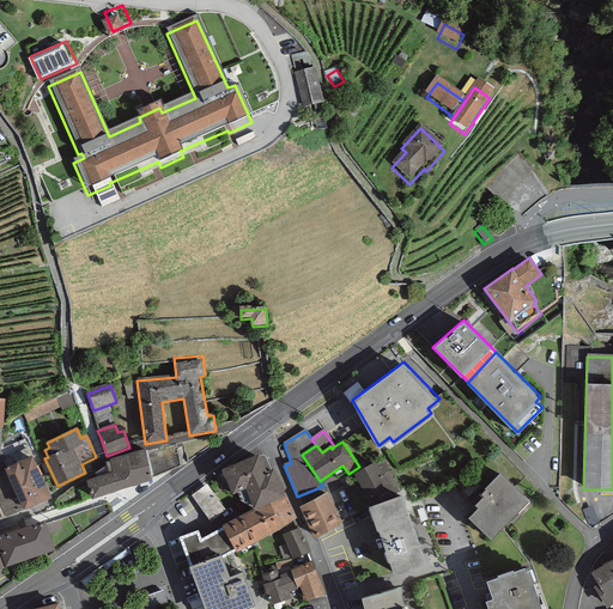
[(114,470),(119,489),(153,480),(146,455),(144,449),(110,458),(114,470)]
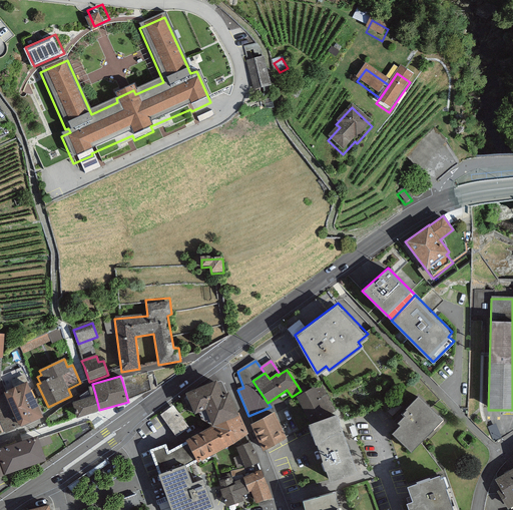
[(147,376),(122,381),(128,402),(151,392),(147,376)]
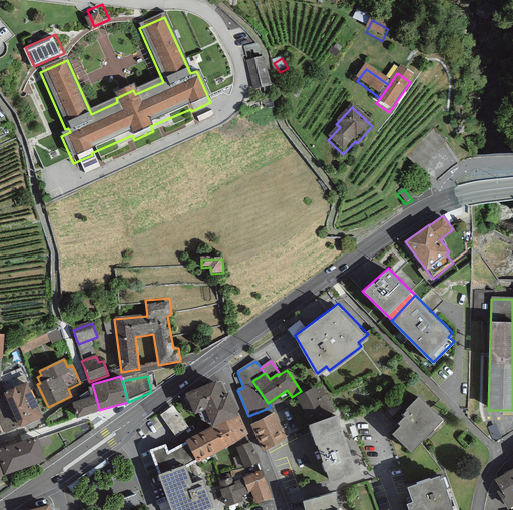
[(223,393),(216,377),(185,392),(194,413),(198,411),(202,419),(209,423),(211,422),(212,423),(239,413),(228,391),(223,393)]
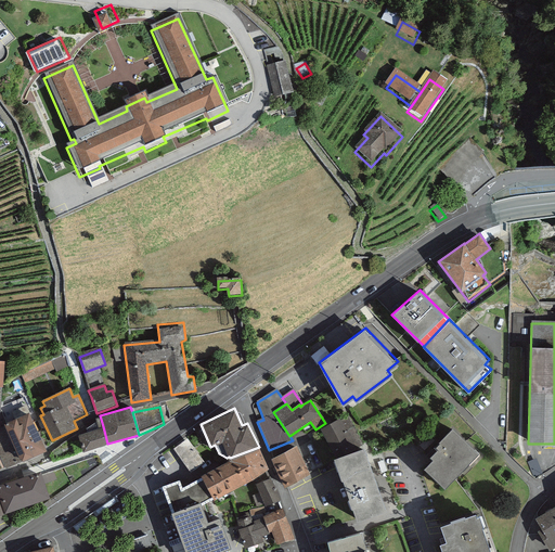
[(29,412),(4,423),(7,426),(0,427),(0,431),(0,457),(5,470),(23,461),(47,449),(29,412)]
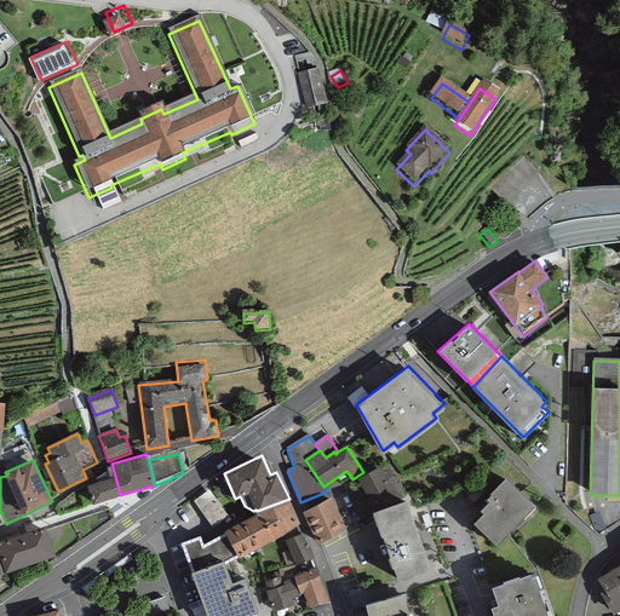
[(359,479),(373,508),(396,499),(379,468),(359,479)]
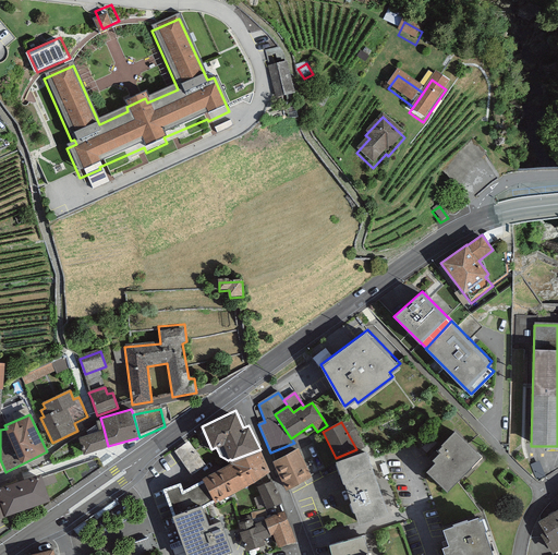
[(482,453),(455,427),(437,447),(440,450),(433,458),(435,460),(426,470),(447,490),(482,453)]
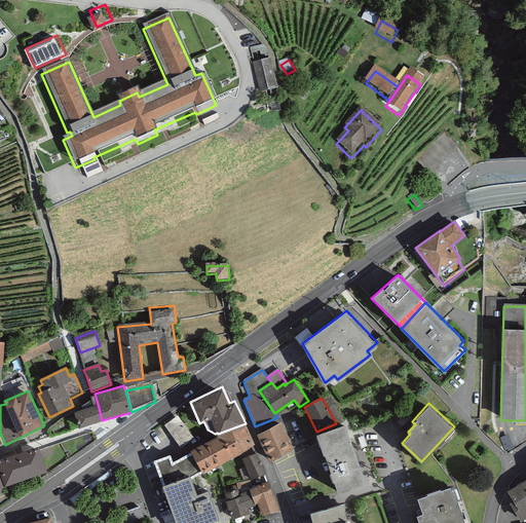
[(102,420),(98,404),(74,412),(79,427),(102,420)]
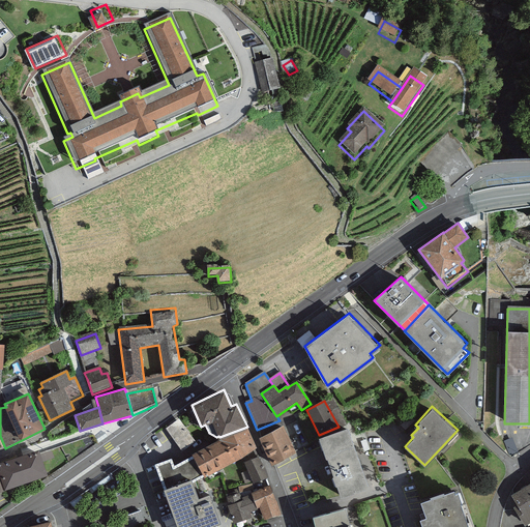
[(166,431),(182,454),(196,443),(179,420),(166,431)]
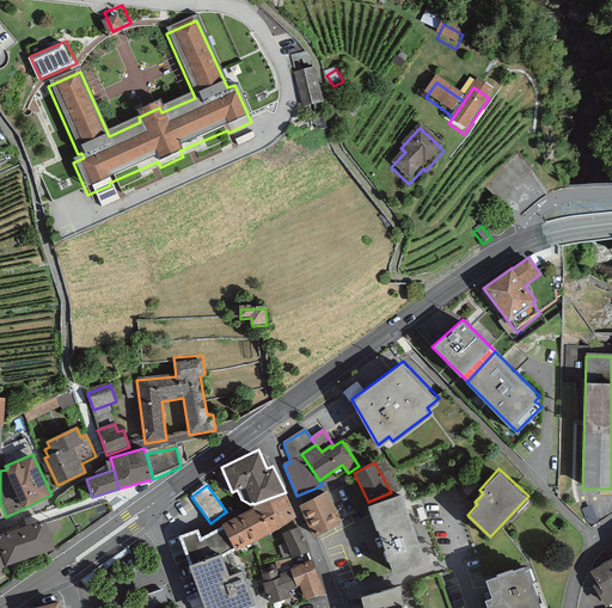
[(402,491),(368,503),(371,508),(367,509),(372,521),(374,520),(386,551),(383,552),(386,562),(390,560),(393,572),(426,560),(402,491)]
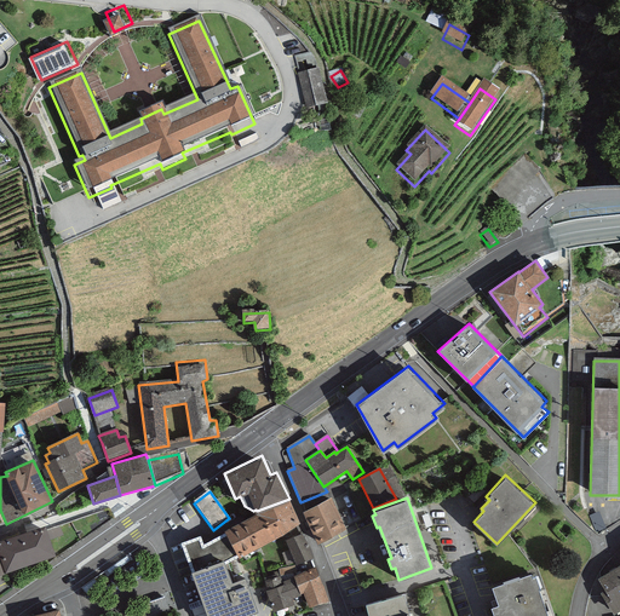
[(257,514),(224,531),(225,533),(239,558),(240,559),(299,525),(290,499),(257,511),(254,512),(257,514)]
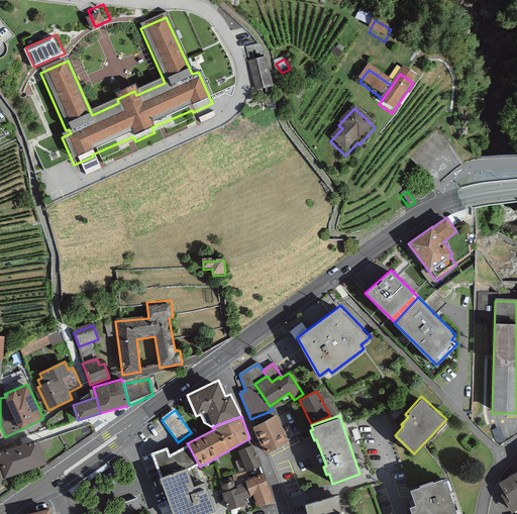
[(252,427),(267,455),(290,444),(276,416),(252,427)]
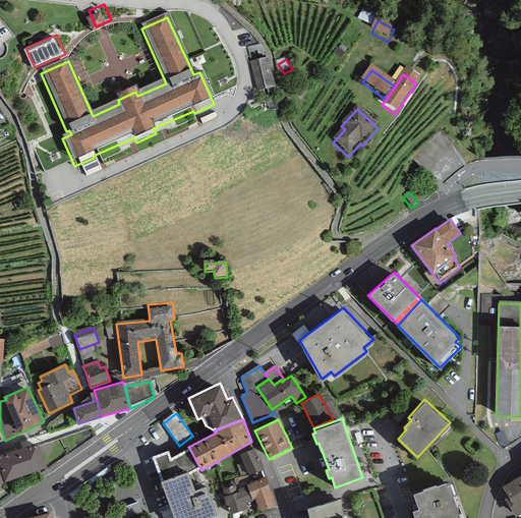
[(500,447),(509,446),(508,434),(500,435),(500,447)]
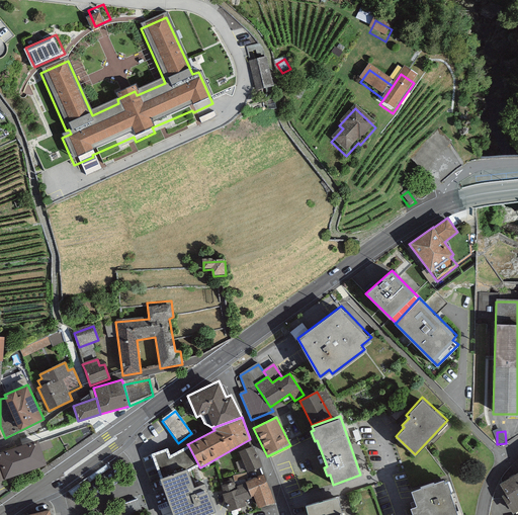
[(37,441),(0,453),(0,467),(4,479),(46,464),(37,441)]
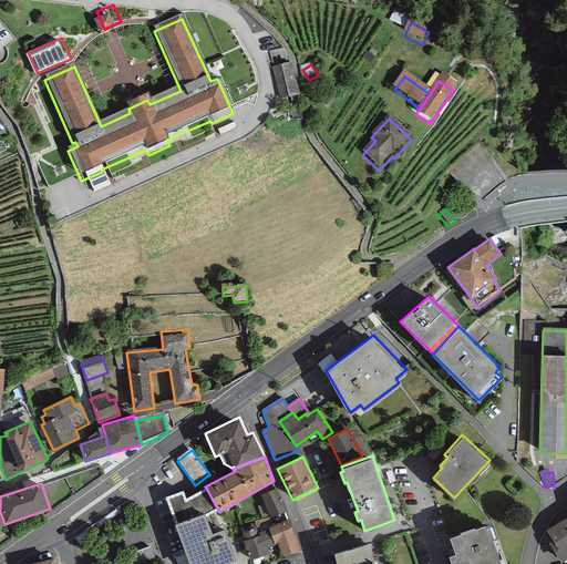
[(218,511),(206,488),(186,499),(183,491),(165,498),(175,523),(204,512),(206,518),(218,511)]
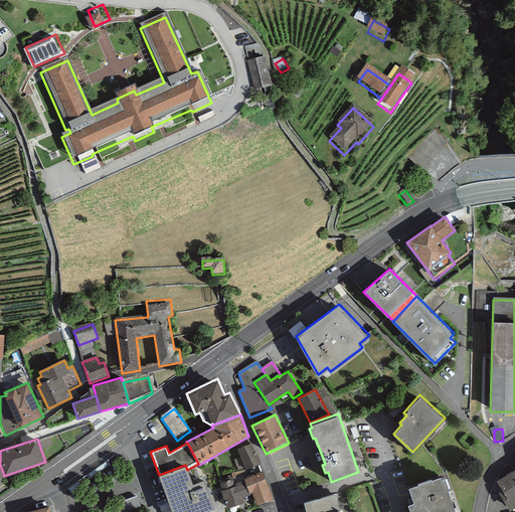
[(237,451),(246,471),(261,465),(251,445),(237,451)]
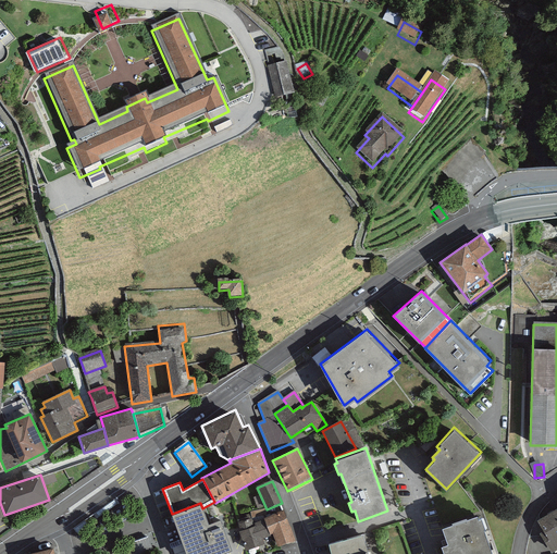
[(172,514),(186,553),(220,553),(232,550),(220,519),(208,524),(202,508),(200,503),(172,514)]
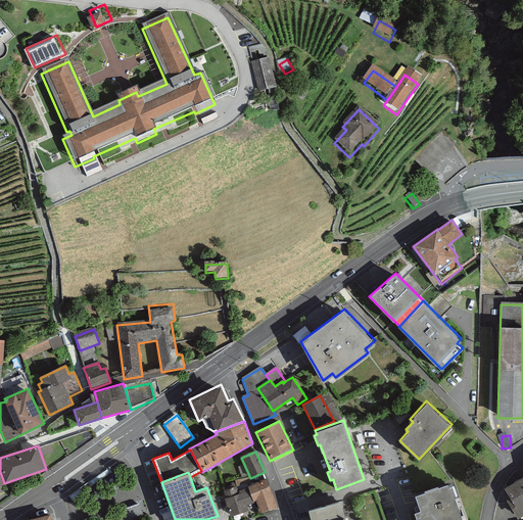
[(511,500),(507,502),(518,519),(522,515),(522,477),(505,488),(511,500)]
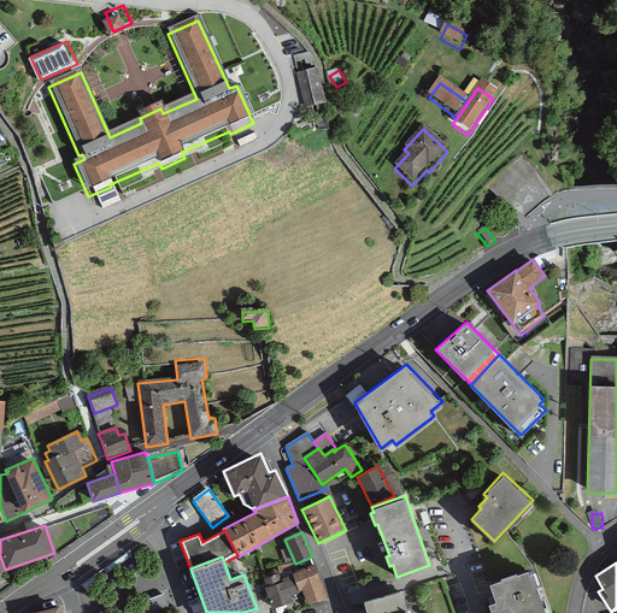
[(303,591),(307,607),(328,600),(316,566),(293,575),(299,593),(303,591)]
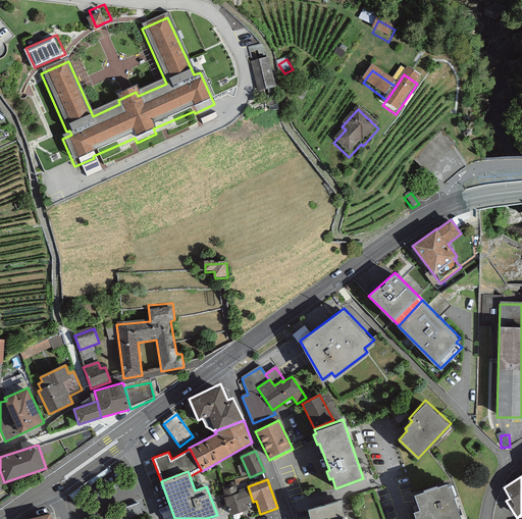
[(425,488),(414,492),(419,508),(413,510),(416,518),(463,518),(451,483),(449,484),(447,481),(436,484),(425,488)]
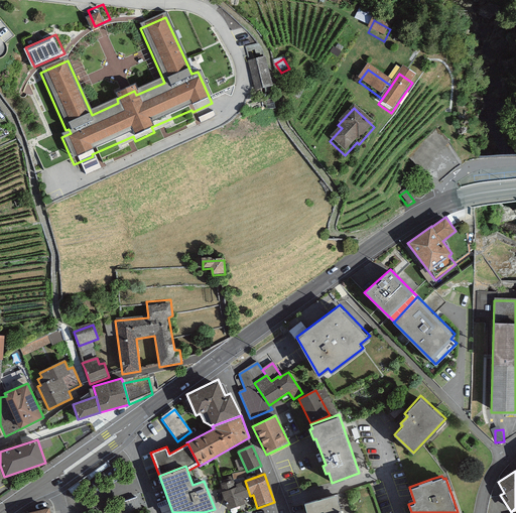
[(250,498),(250,496),(245,481),(234,485),(233,481),(220,486),(223,493),(222,494),(228,510),(244,505),(243,500),(250,498)]
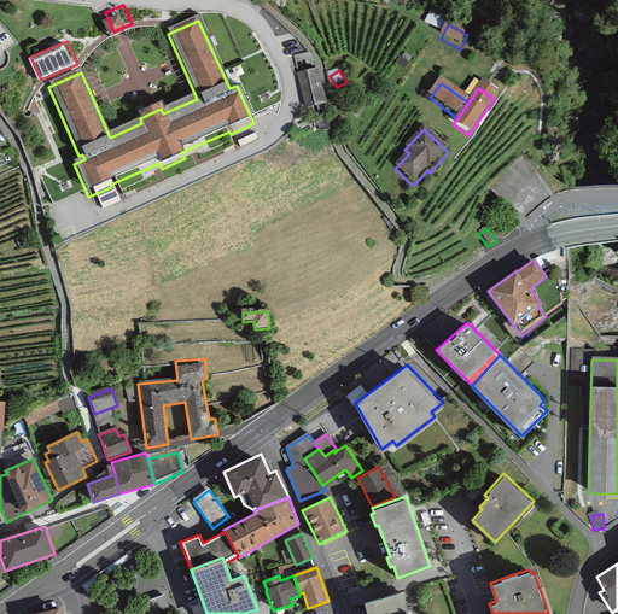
[(365,601),(367,613),(408,613),(403,590),(365,601)]
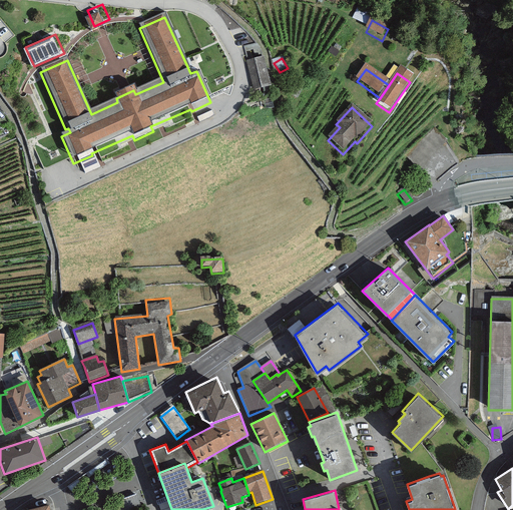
[(117,502),(120,509),(141,509),(136,495),(117,502)]
